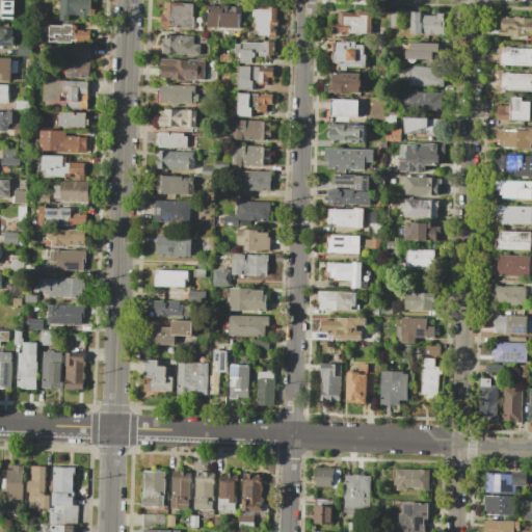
[(0,0),(15,0),(15,19),(2,18),(2,16),(0,15),(0,0)]
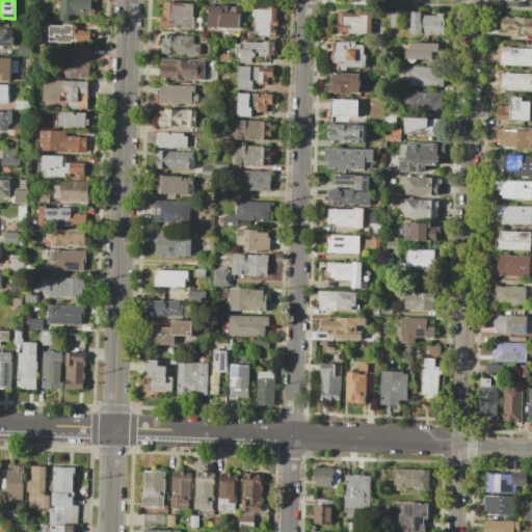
[(59,0),(76,0),(91,1),(91,15),(88,15),(87,18),(81,18),(81,15),(69,14),(69,22),(59,22),(59,0)]
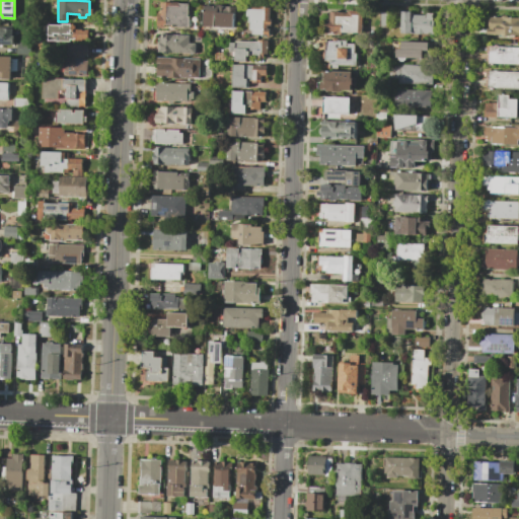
[(161,2),(190,3),(189,27),(172,27),(172,25),(165,25),(165,27),(157,27),(157,13),(161,13),(161,2)]
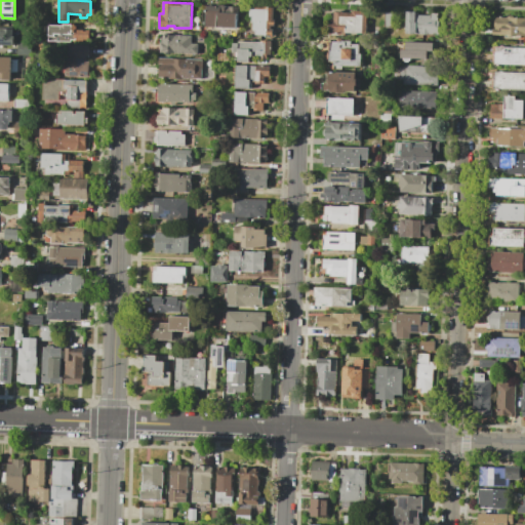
[(206,10),(217,10),(218,5),(240,6),(239,28),(206,27),(206,10)]
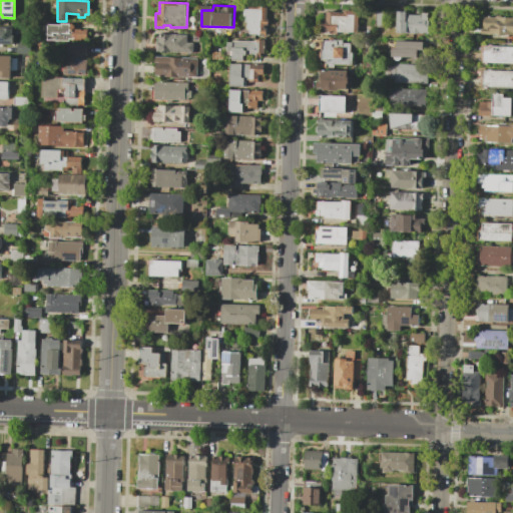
[(245,8),(268,8),(268,36),(250,35),(250,29),(247,29),(247,21),(246,21),(247,16),(244,16),(245,8)]
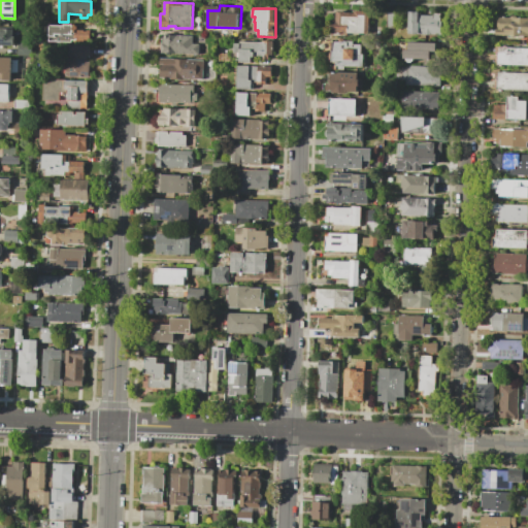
[(337,11),(369,12),(368,33),(350,33),(350,34),(331,34),(331,21),(336,21),(337,11)]
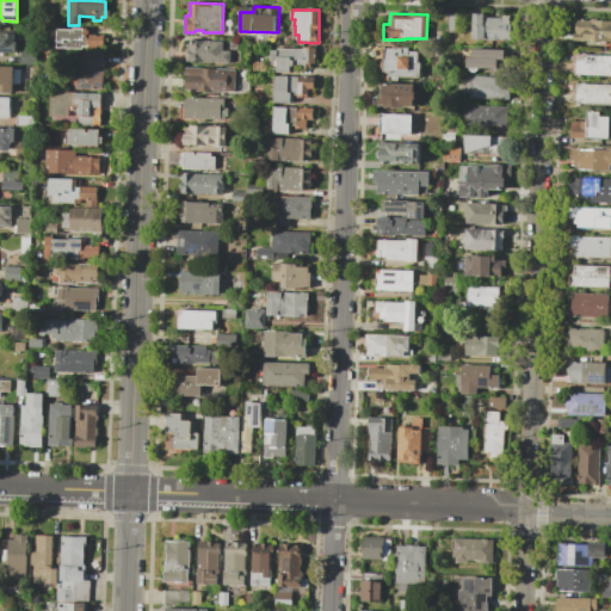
[(474,13),(486,14),(486,17),(503,18),(503,14),(512,14),(511,39),(473,39),(474,13)]
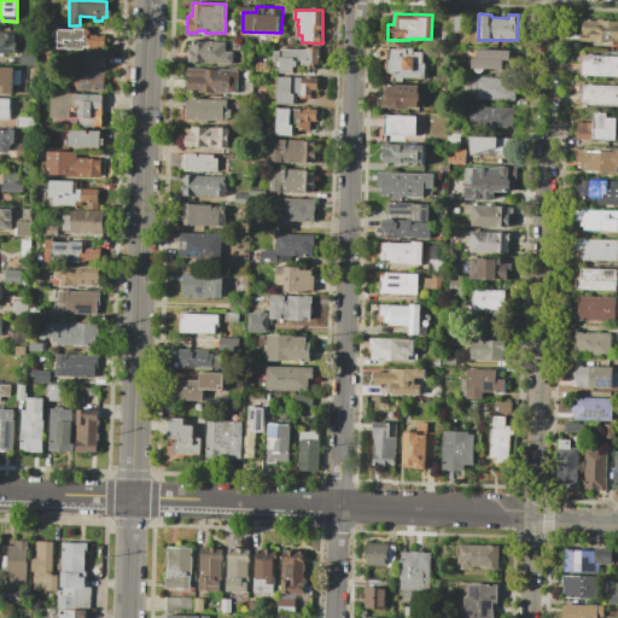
[(452,15),(464,15),(464,33),(452,33),(452,15)]
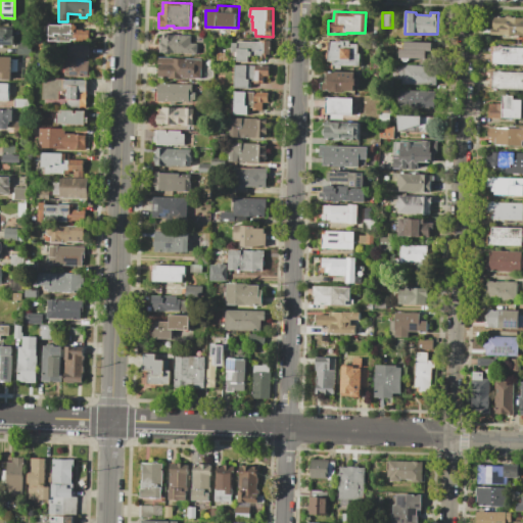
[(492,16),(522,16),(522,36),(492,36),(492,16)]
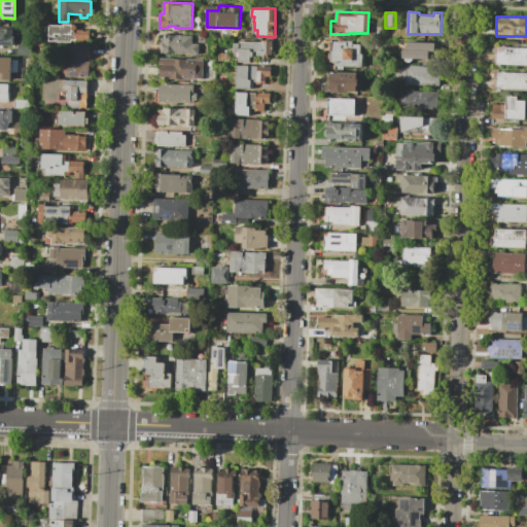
[(49,25),(63,25),(63,24),(77,25),(76,28),(91,29),(90,41),(48,39),(49,25)]
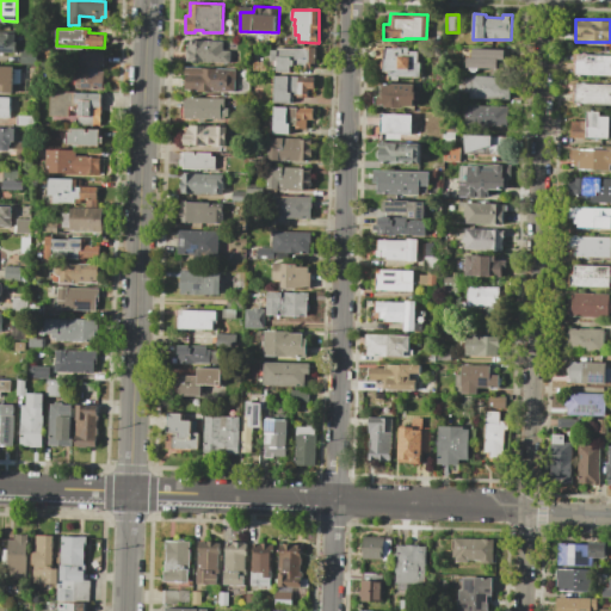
[(0,31),(16,32),(16,54),(0,53),(0,31)]
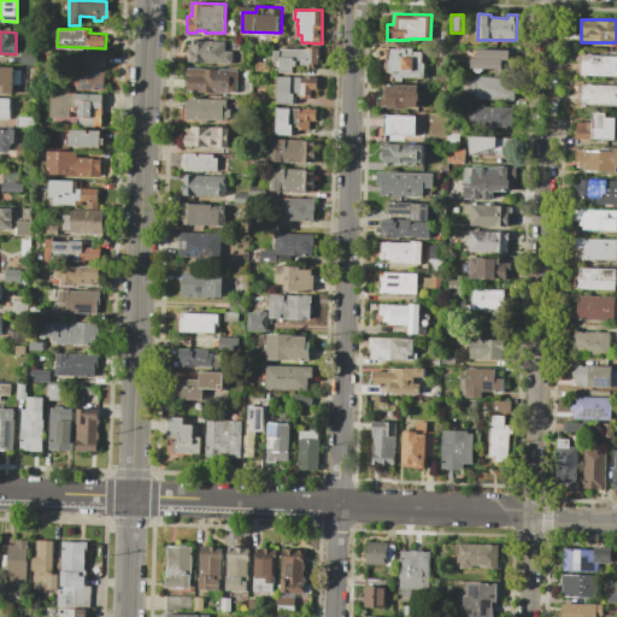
[(192,40),(227,41),(227,51),(234,51),(234,64),(188,63),(188,46),(192,46),(192,40)]
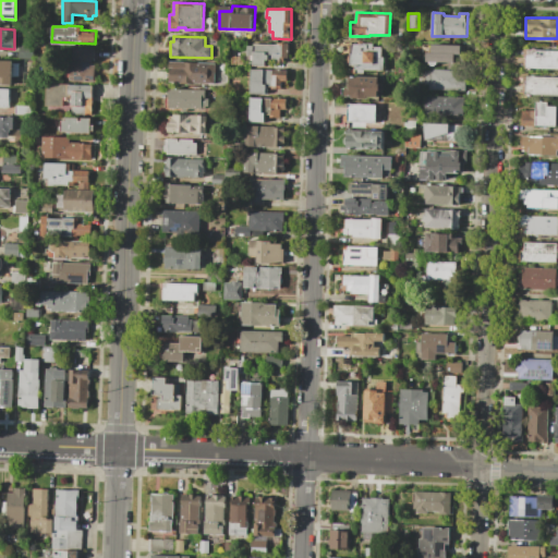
[(350,44),(358,44),(358,40),(364,40),(364,45),(367,45),(367,44),(374,44),(374,45),(387,45),(387,70),(364,69),(364,73),(355,73),(355,65),(350,65),(350,56),(339,55),(340,44),(350,44)]
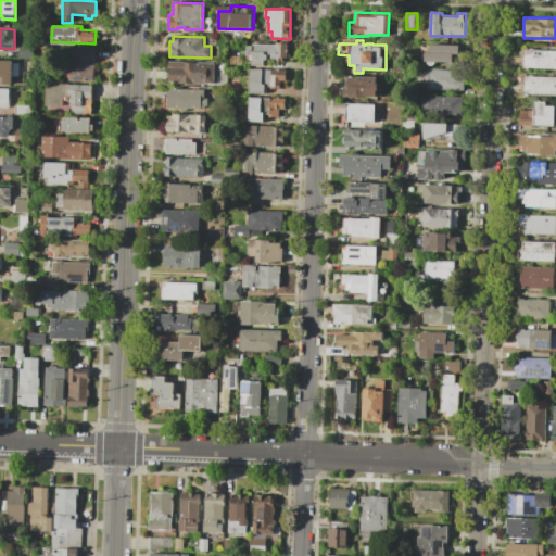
[(19,43),(35,45),(34,59),(19,59),(19,43)]
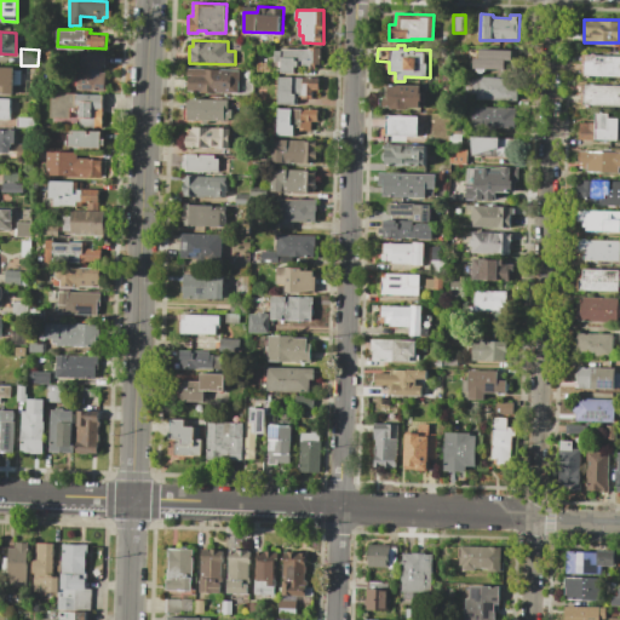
[(276,51),(283,51),(283,49),(322,50),(322,64),(316,64),(316,65),(297,65),(297,74),(282,73),(282,67),(276,67),(276,51)]
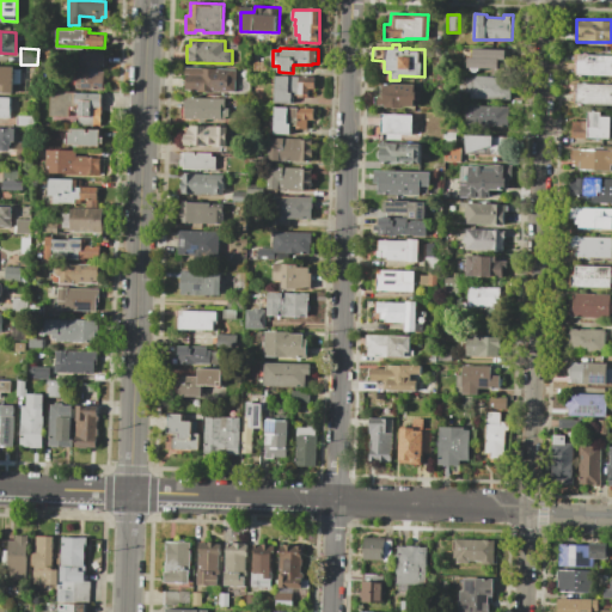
[(476,48),(506,48),(506,67),(469,66),(469,57),(475,57),(476,48)]
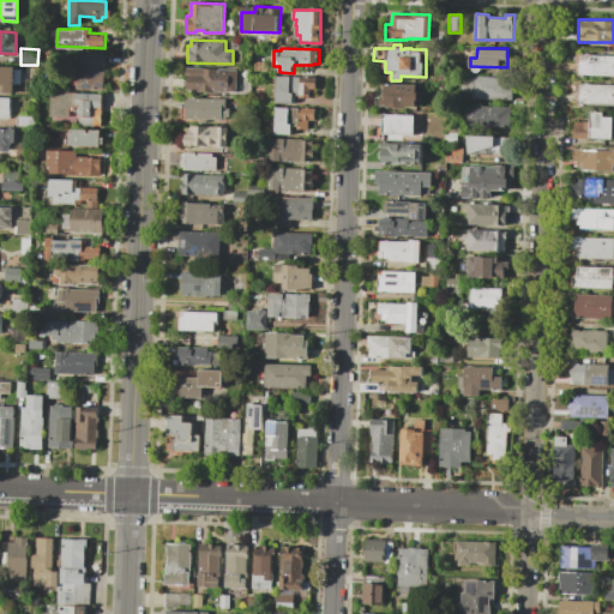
[(80,52),(104,53),(102,91),(76,89),(77,66),(80,66),(80,52)]
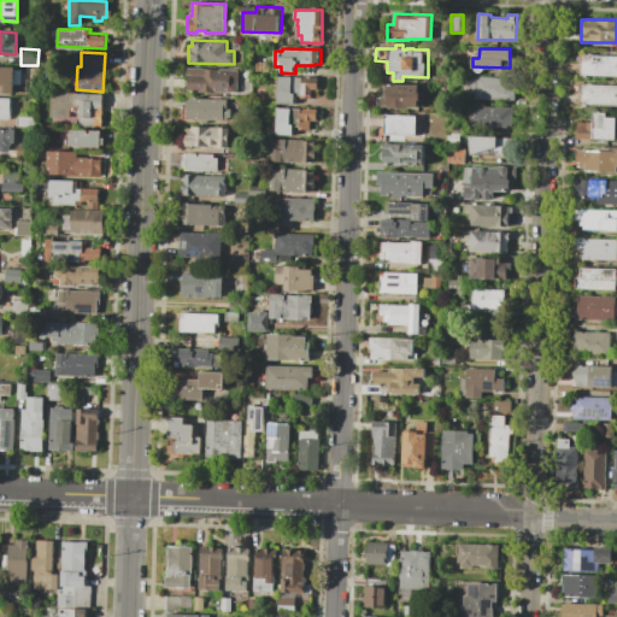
[(580,54),(616,54),(616,76),(579,76),(580,54)]
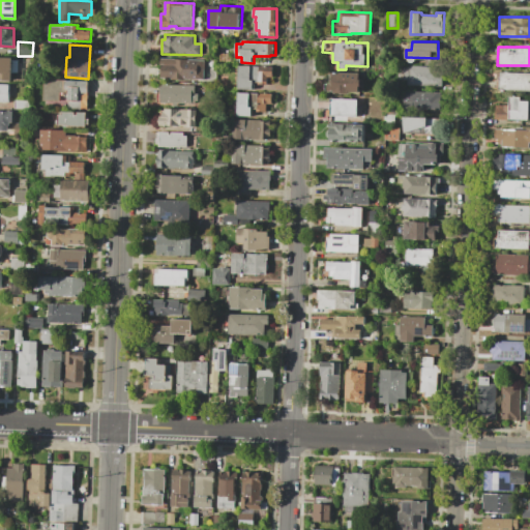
[(0,56),(18,57),(18,74),(10,74),(10,81),(0,80),(0,56)]
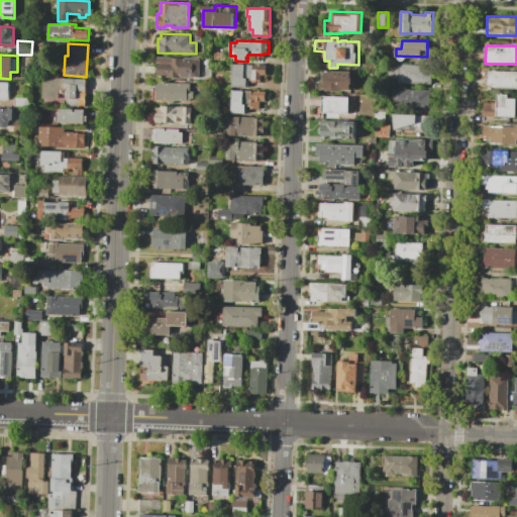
[(157,58),(200,59),(200,78),(157,77),(157,58)]
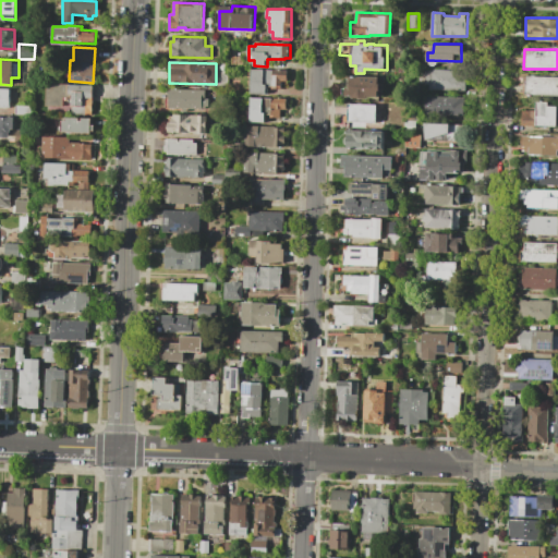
[(253,70),(288,70),(288,81),(282,81),(282,88),(273,88),(273,86),(268,86),(268,95),(252,95),(253,70)]
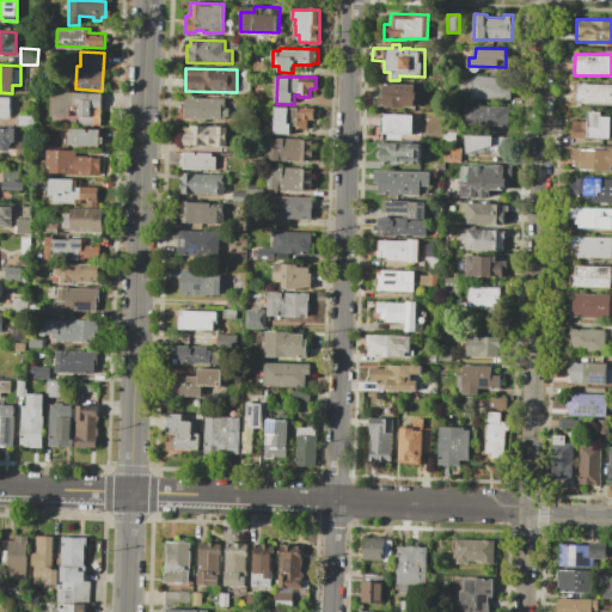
[(466,77),(512,78),(510,99),(472,98),(472,92),(466,92),(466,77)]
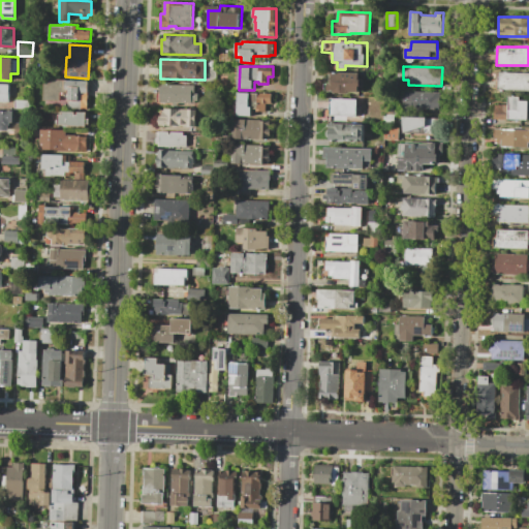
[(332,71),(360,72),(359,92),(348,92),(348,93),(334,93),(334,91),(327,91),(327,83),(332,83),(332,71)]
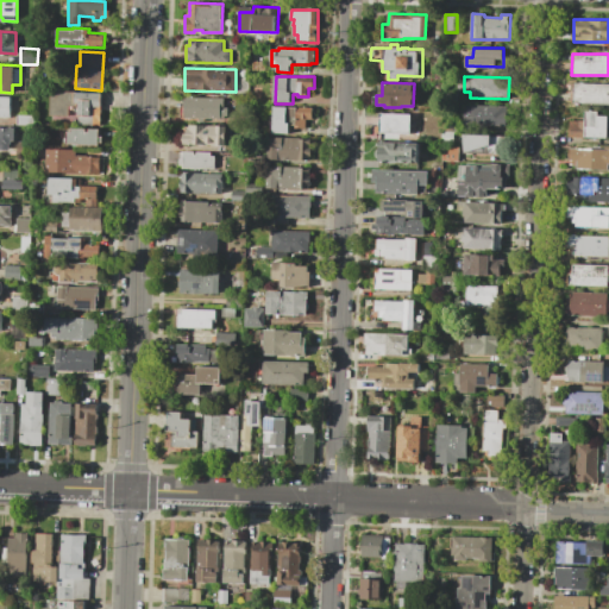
[(572,83),(608,83),(608,102),(571,102),(572,83)]
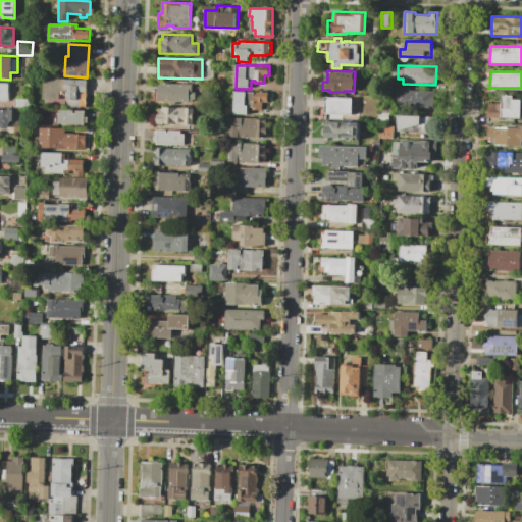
[(43,79),(88,81),(86,108),(67,107),(67,97),(58,97),(58,99),(42,98),(43,79)]
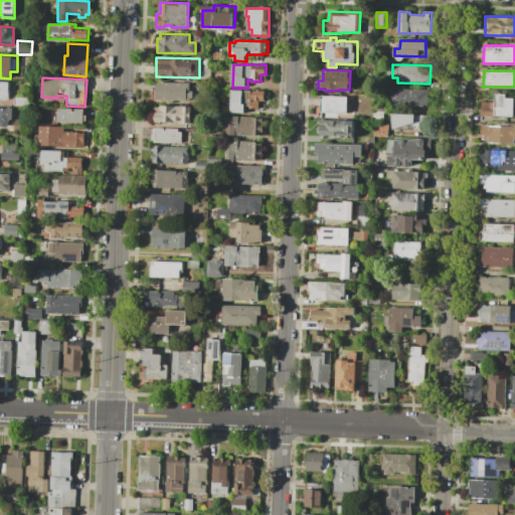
[(0,80),(9,81),(9,100),(0,99),(0,80)]
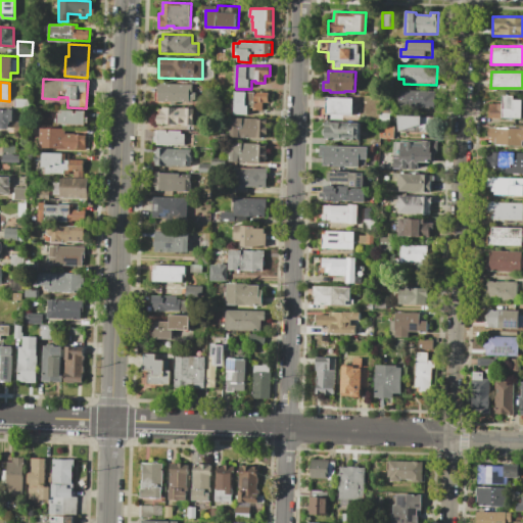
[(158,83),(193,84),(192,92),(196,92),(196,99),(192,99),(192,102),(158,101),(158,83)]
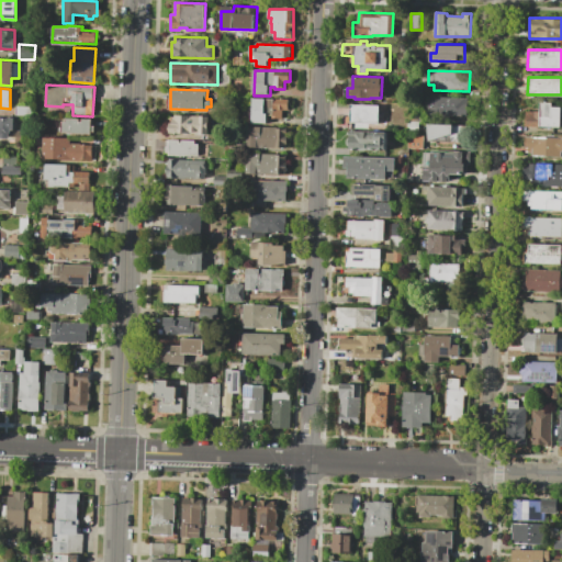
[(427,97),(468,98),(468,116),(427,115),(427,97)]
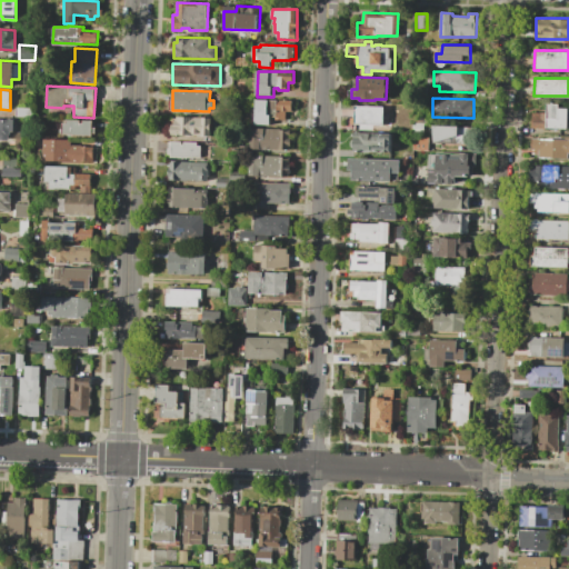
[(257,99),(291,100),(291,120),(276,119),(277,118),(271,118),(271,125),(256,125),(257,99)]
